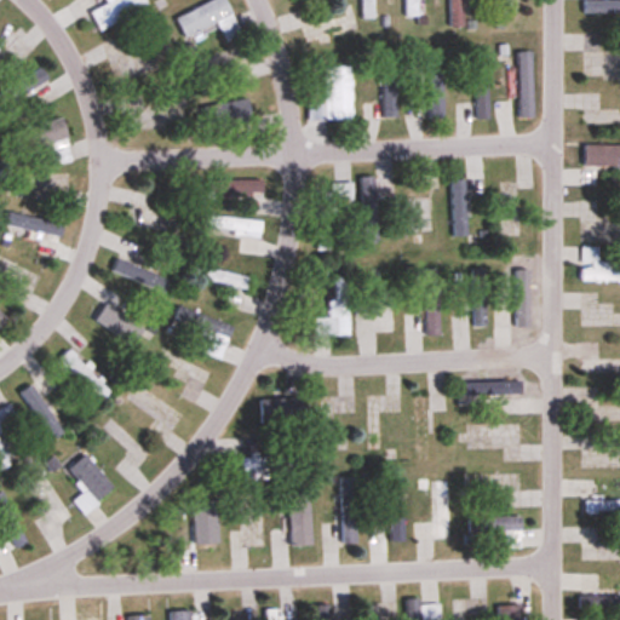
[(147,10),(143,0),(115,0),(90,11),(97,29),(147,10)]
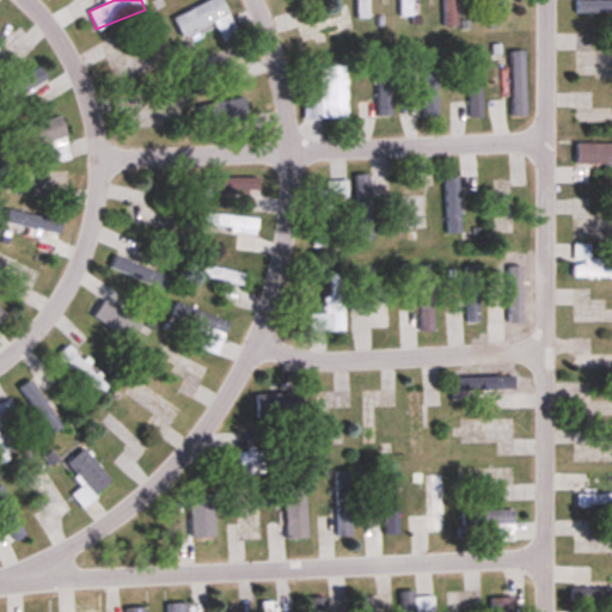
[(212,0),(172,18),(182,38),(215,24),(222,41),(237,35),(221,0),(212,0)]
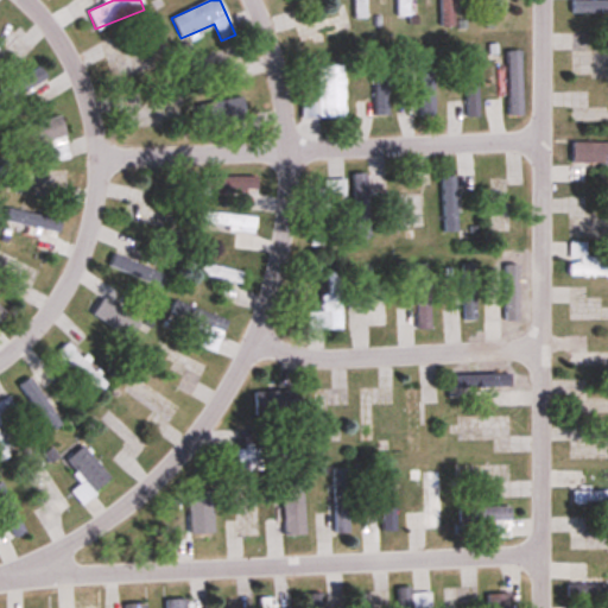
[(353,0),(353,19),(366,19),(366,0),(353,0)]
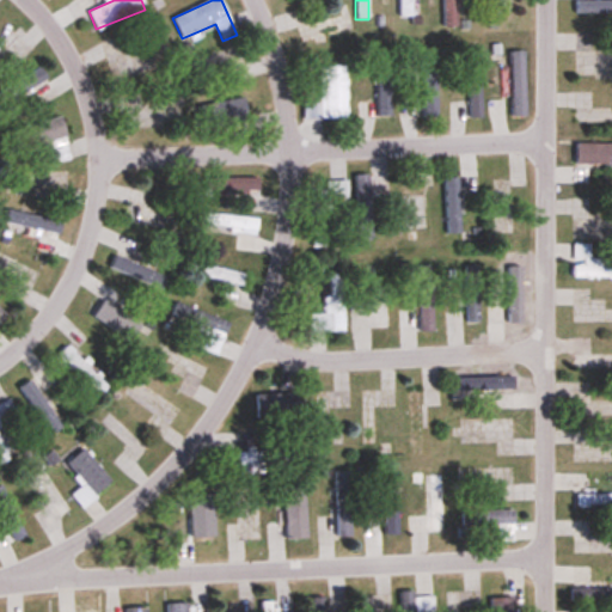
[(398,0),(399,17),(411,17),(410,0),(398,0)]
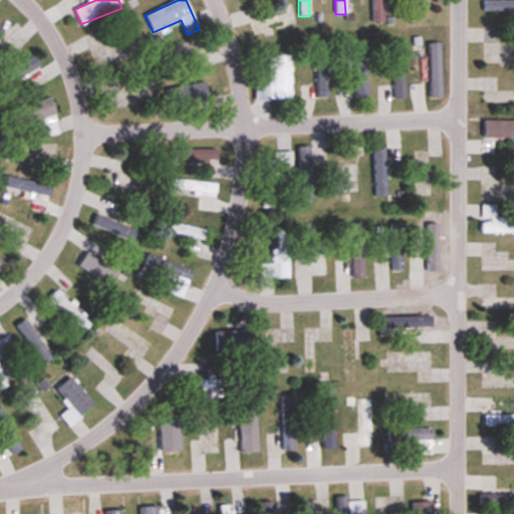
[(383,23),(382,0),(370,0),(370,23),(383,23)]
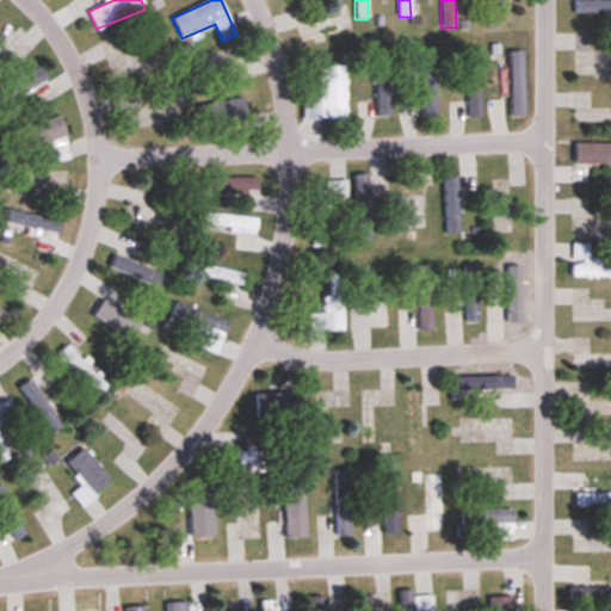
[(491,0),(491,17),(504,17),(504,0),(491,0)]
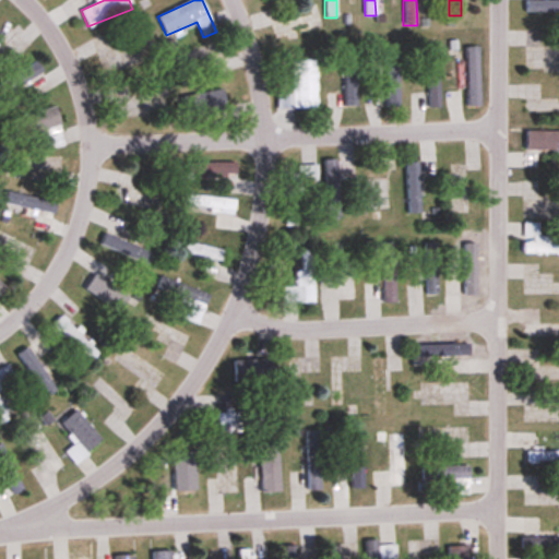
[(466,48),(467,108),(480,107),(479,47),(466,48)]
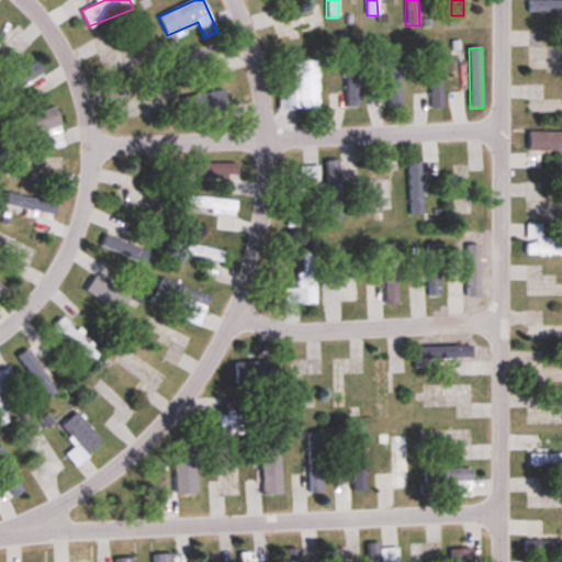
[(318,111),(318,62),(293,62),(293,96),(279,96),(279,111),(318,111)]
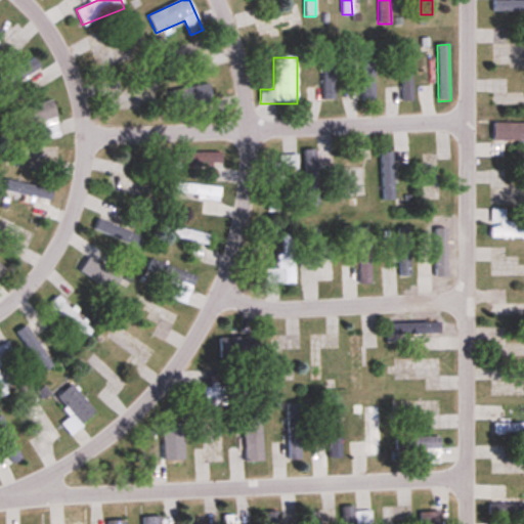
[(0,80),(0,93),(40,69),(34,58),(0,80)]
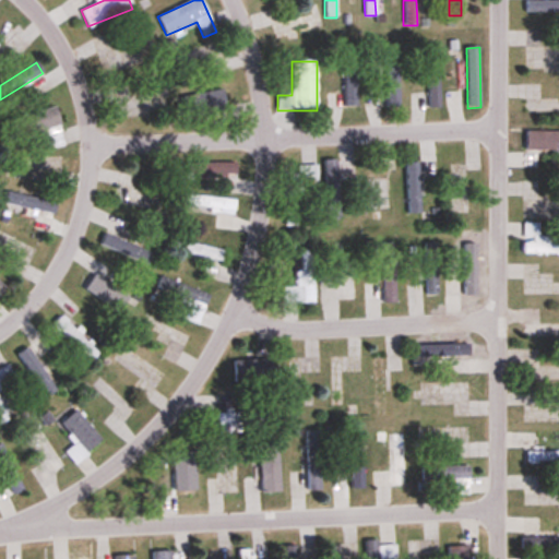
[(428,109),(439,109),(439,67),(428,67),(428,109)]
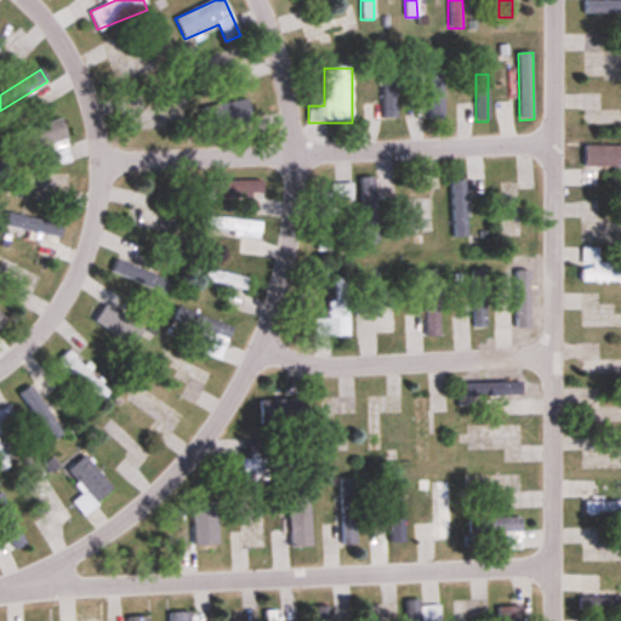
[(203,107),(205,131),(250,126),(248,102),(203,107)]
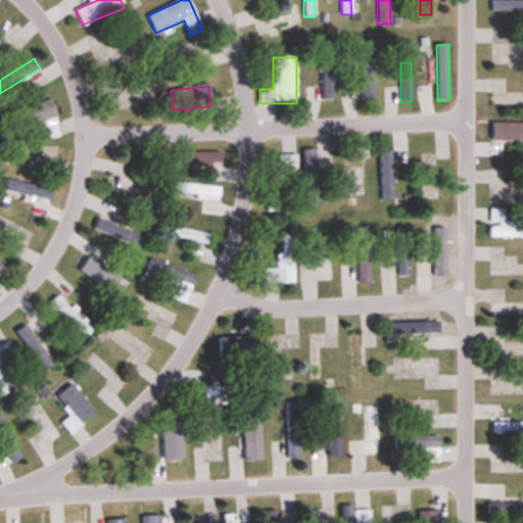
[(41,124),(46,141),(61,136),(51,101),(21,110),(27,128),(41,124)]
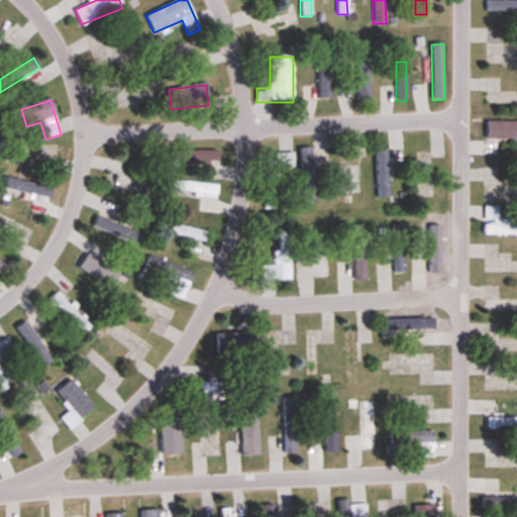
[(516,121),(487,122),(487,139),(516,139),(516,121)]
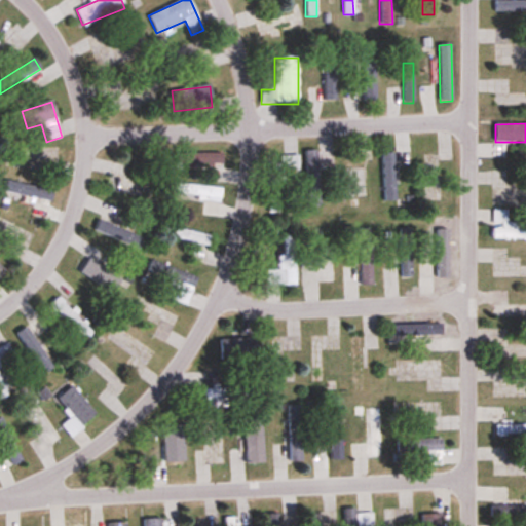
[(320,207),(320,151),(306,151),(306,207),(320,207)]
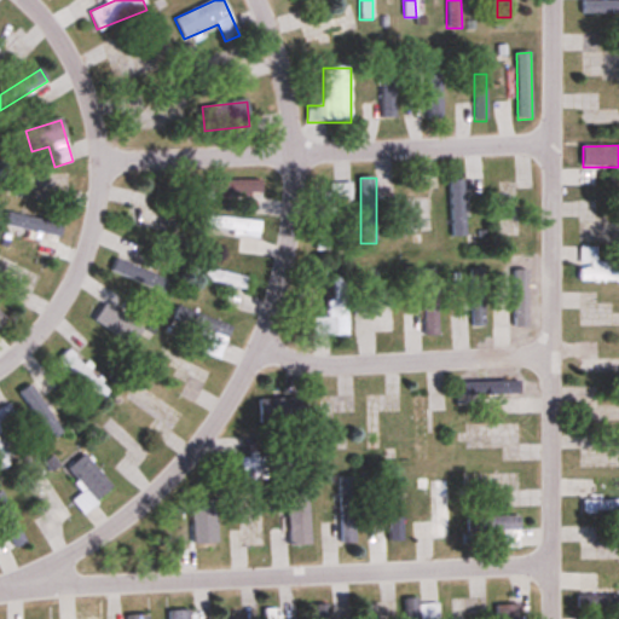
[(209,181),(209,194),(261,194),(261,181),(209,181)]
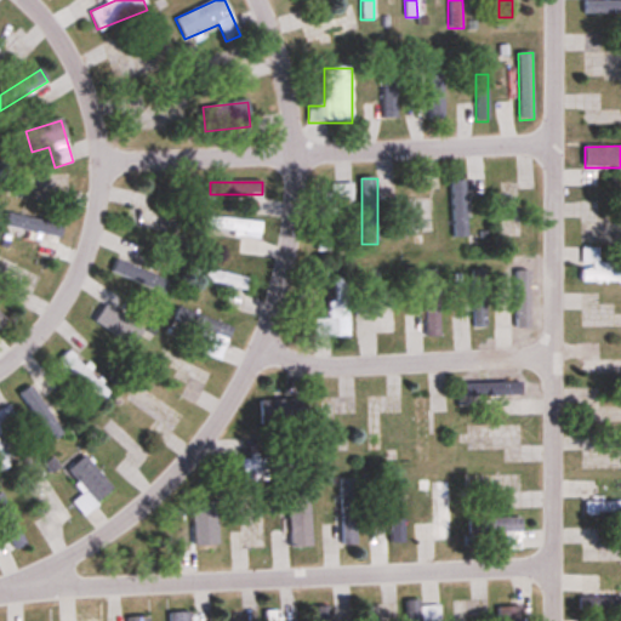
[(331,251),(331,201),(353,201),(353,183),(330,184),(330,194),(317,194),(317,251),(331,251)]
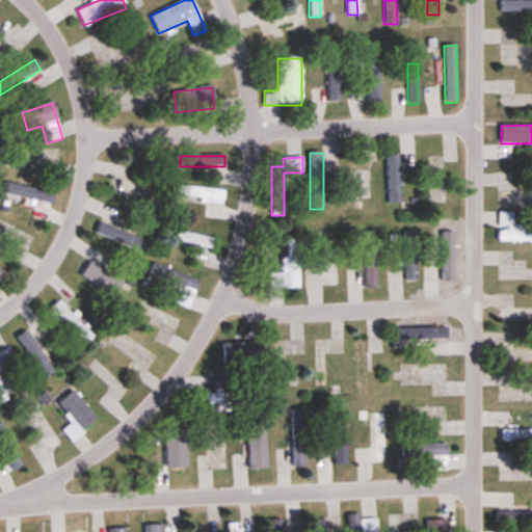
[(429,158),(429,203),(446,203),(446,179),(439,179),(439,158),(429,158)]
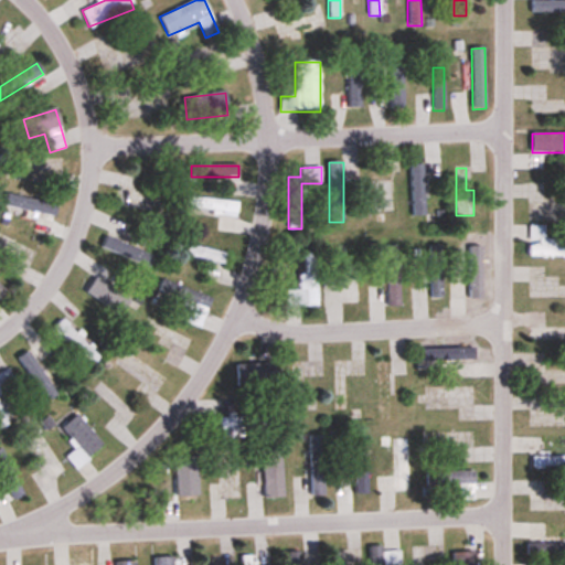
[(183,210),(236,215),(237,202),(185,196),(183,210)]
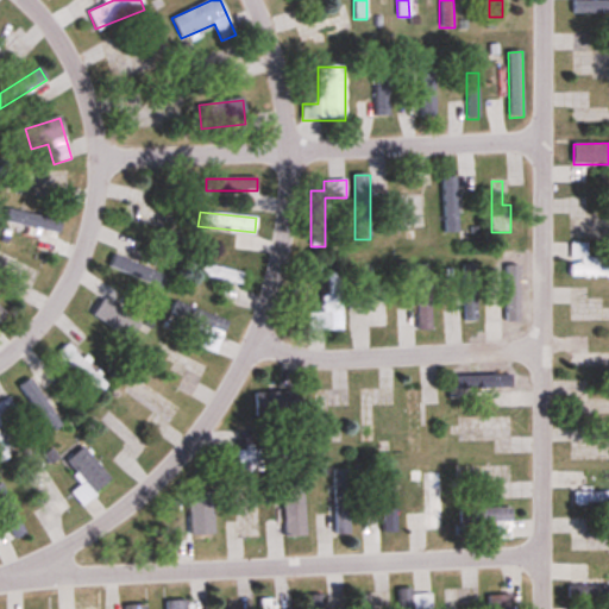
[(608,277),(608,265),(601,265),(601,257),(586,257),(586,243),(570,243),(570,278),(608,277)]
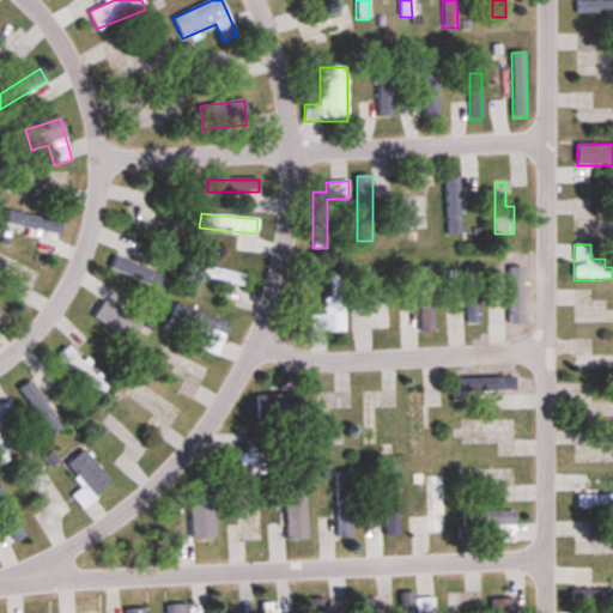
[(115,269),(150,285),(161,263),(125,248),(115,269)]
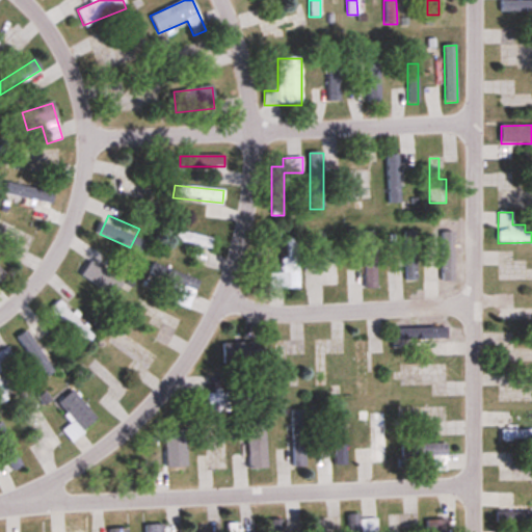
[(175,241),(212,248),(214,238),(177,230),(175,241)]
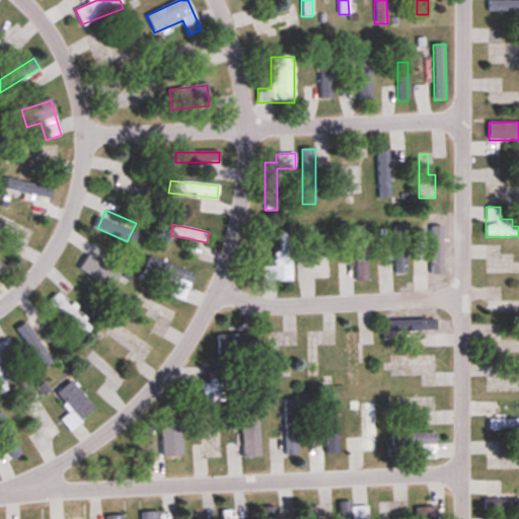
[(262,282),(291,282),(291,231),(279,231),(279,250),(275,250),(275,266),(262,266),(262,282)]
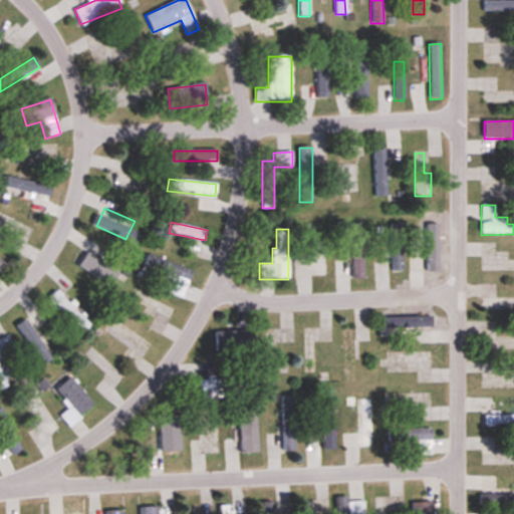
[(117,278),(99,268),(103,261),(96,257),(102,247),(90,239),(74,265),(111,287),(117,278)]
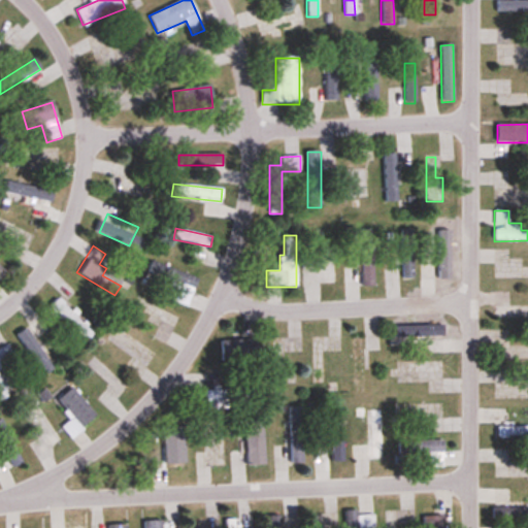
[(373,250),(362,250),(362,287),(373,287),(373,250)]
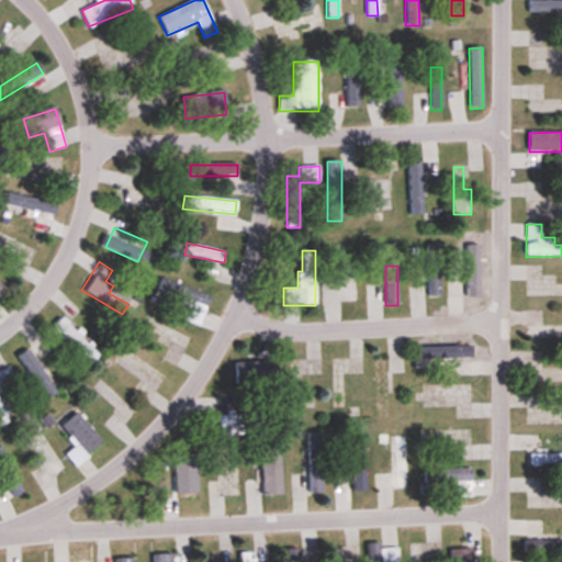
[(178,299),(176,306),(188,310),(184,321),(200,326),(210,294),(160,279),(156,292),(178,299)]
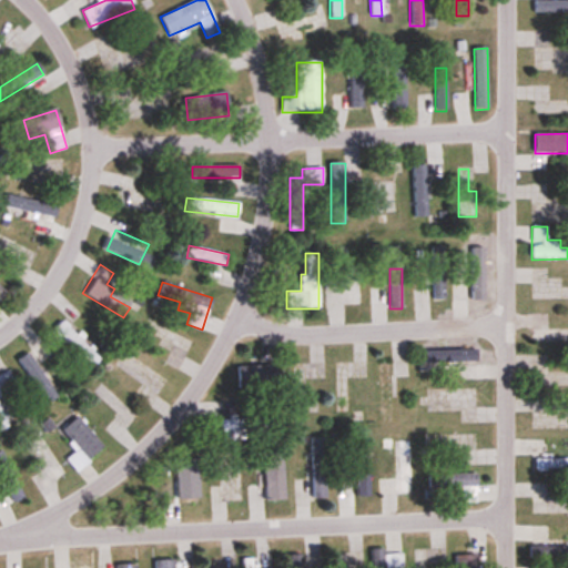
[(100,359),(62,322),(54,331),(92,367),(100,359)]
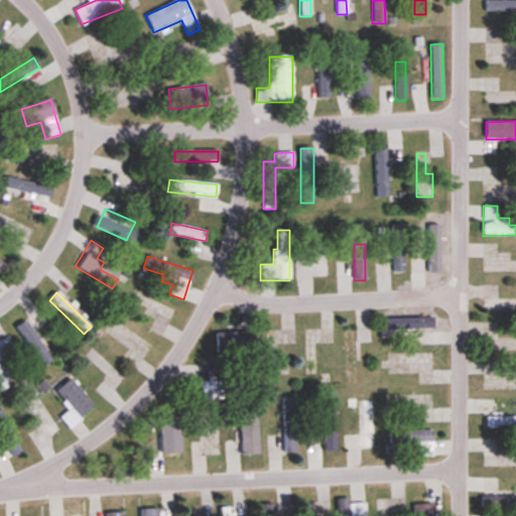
[(484,311),(515,311),(515,298),(484,299),(484,311)]
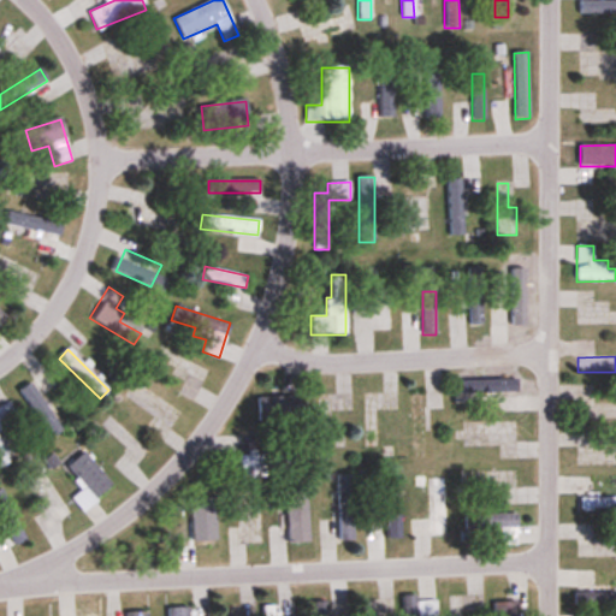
[(517,394),(517,379),(461,379),(461,394),(517,394)]
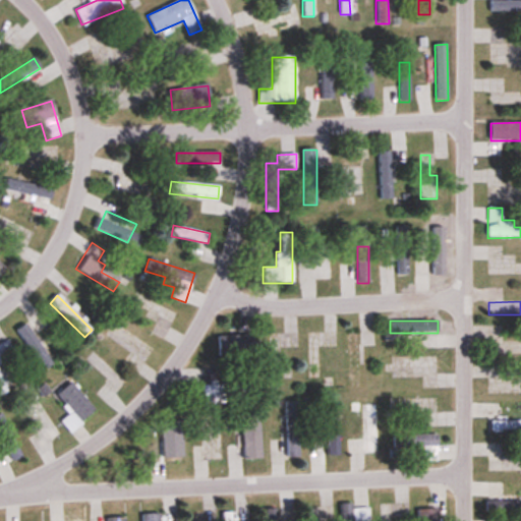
[(16,331),(43,370),(52,364),(26,325),(16,331)]
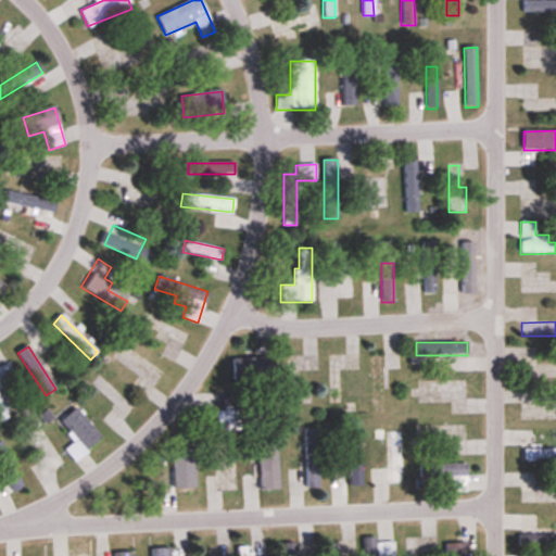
[(267,380),(267,358),(234,358),(234,380),(267,380)]
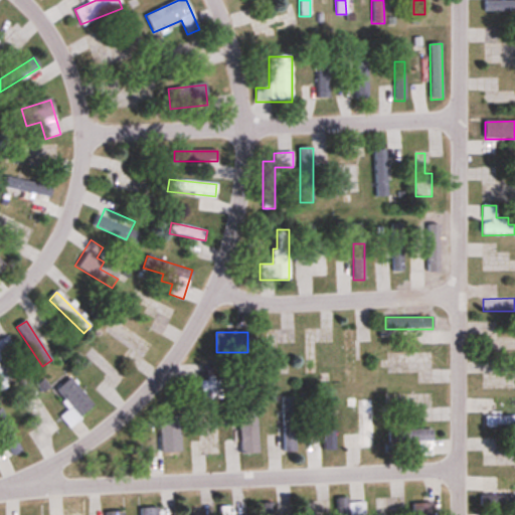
[(0,376),(8,373),(0,354),(0,376)]
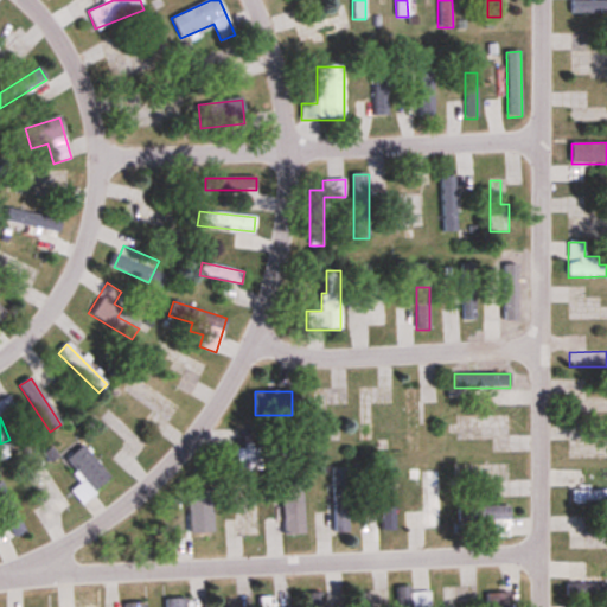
[(66,460),(83,481),(71,491),(81,504),(110,480),(83,446),(66,460)]
